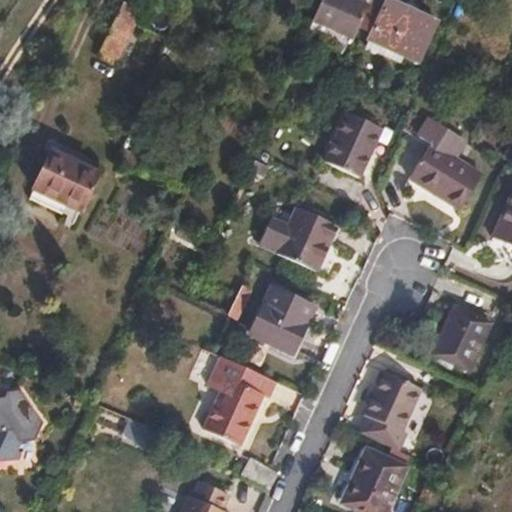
[(360,24),(370,0),(321,0),(313,20),(353,38),(360,24)]
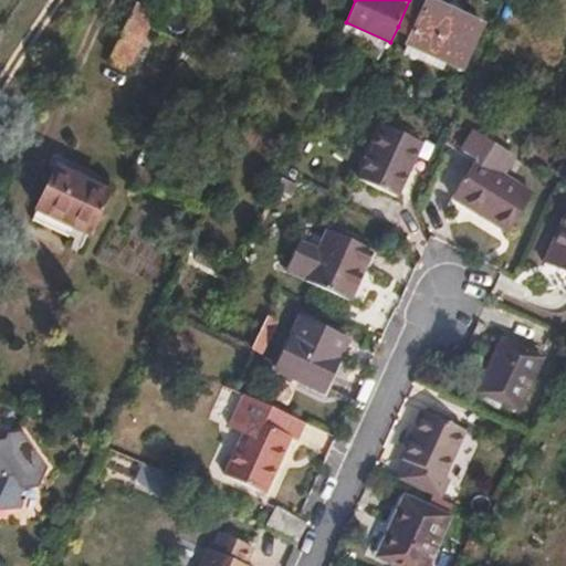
[(482,22),(436,0),(409,0),(398,27),(411,33),(408,40),(460,66),(482,22)]
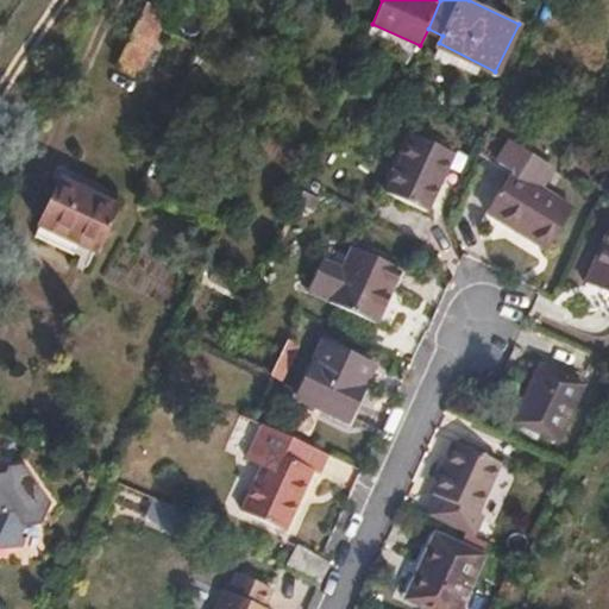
[(145,6),(138,22),(158,30),(164,17),(145,6)]
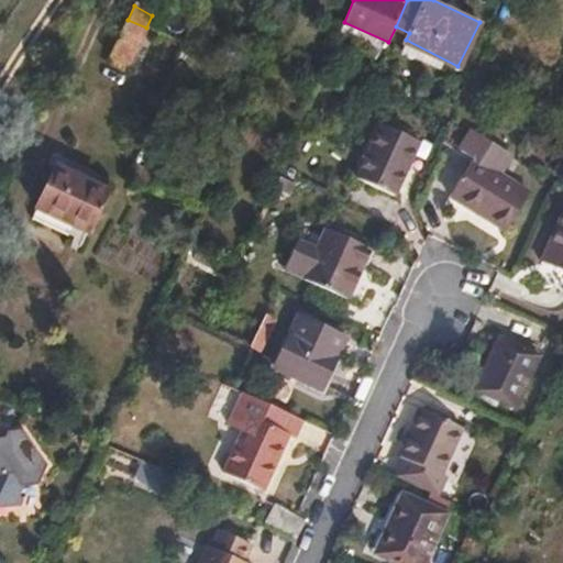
[(146,28),(128,20),(110,56),(129,65),(146,28)]
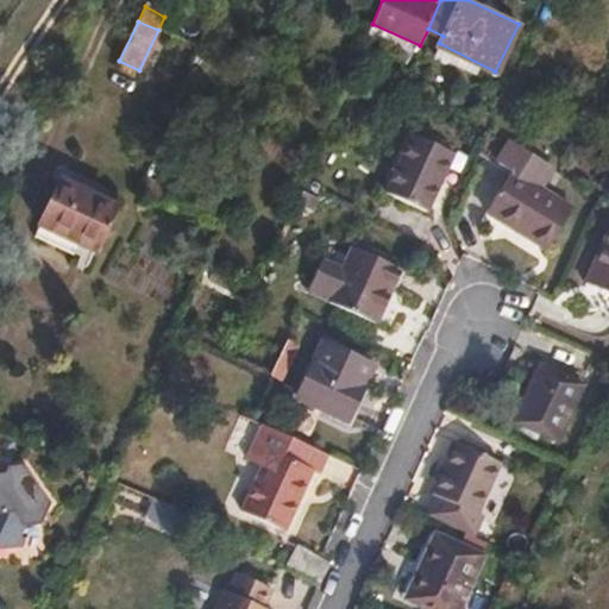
[(453,154),(409,138),(389,199),(429,214),(453,154)]
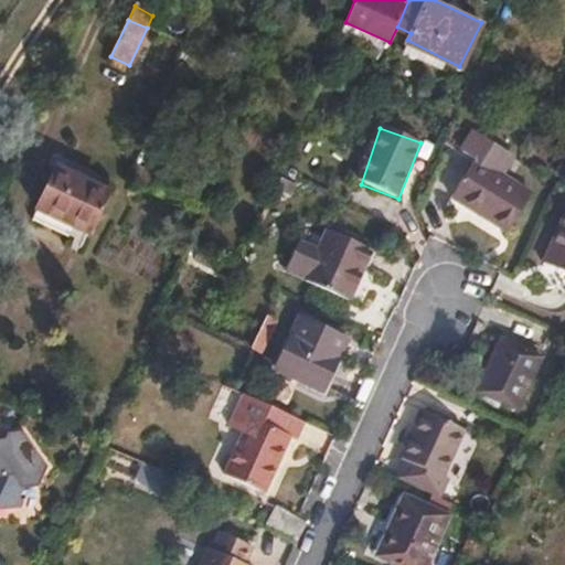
[(532,188),(477,152),(451,191),(508,226),(532,188)]
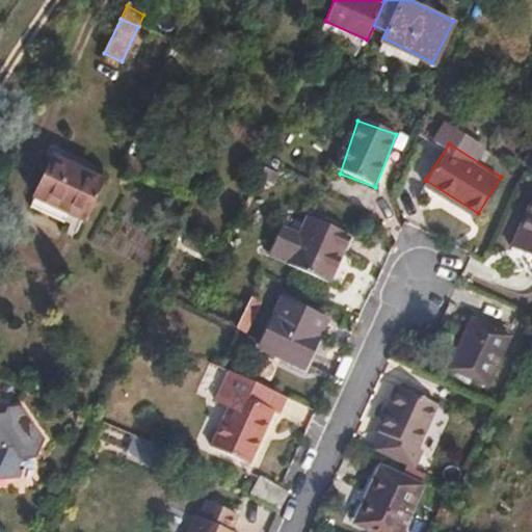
[(101,179),(53,156),(35,194),(82,217),(101,179)]
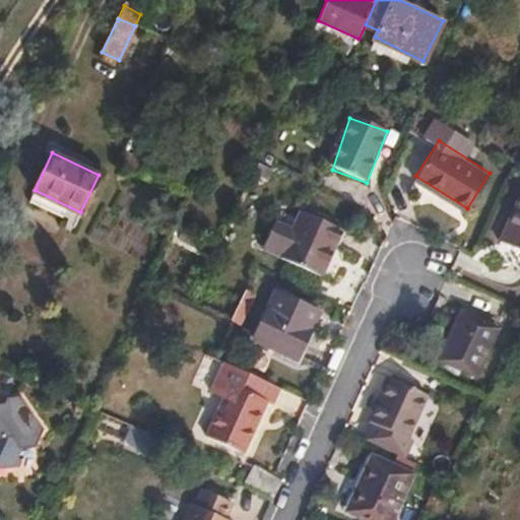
[(519,193),(500,240),(519,248),(519,193)]
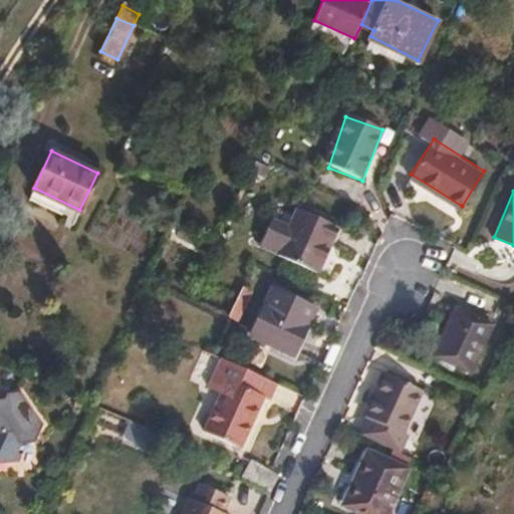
[(288,231),(269,221),(261,237),(281,246),(276,256),(315,274),(336,228),(298,210),(288,231)]
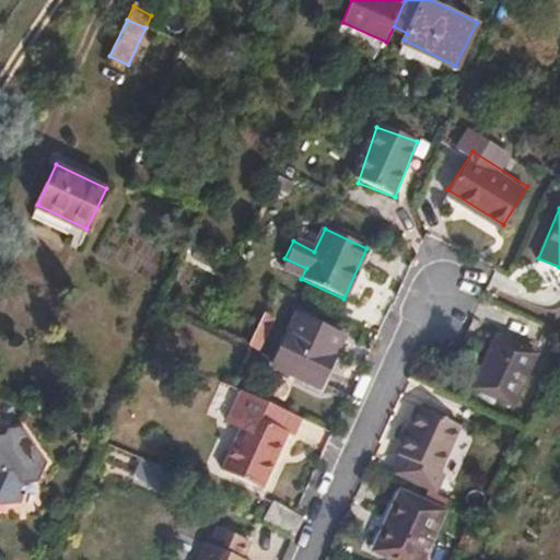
[(343,338),(298,316),(275,368),(319,388),(343,338)]
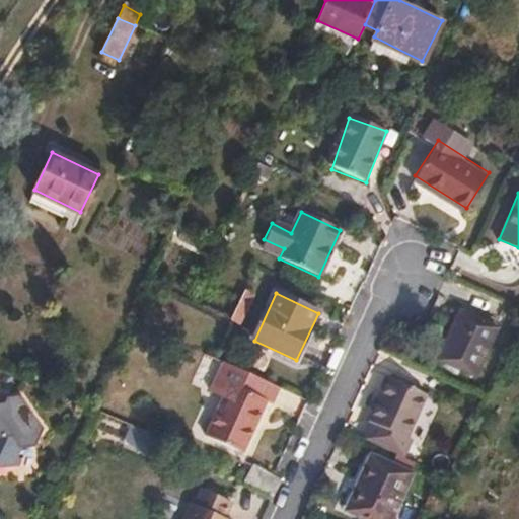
[(498,329),(462,310),(439,359),(475,377),(498,329)]
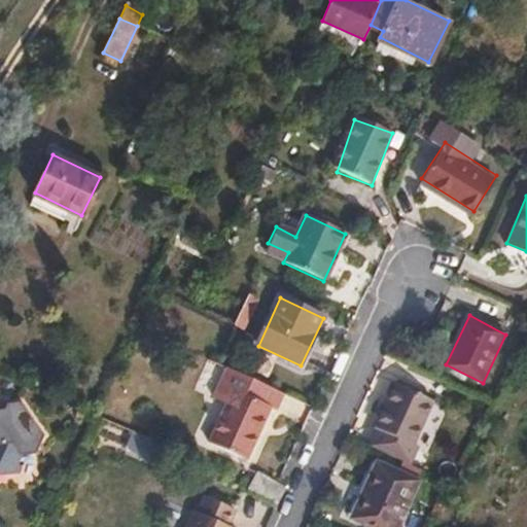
[(272,389),(223,367),(208,398),(223,405),(206,441),(244,460),(270,408),(265,405),(272,389)]
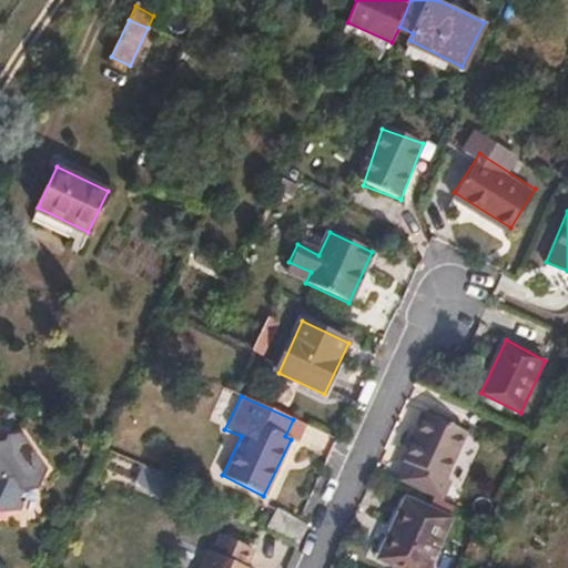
[(409,465),(402,482),(438,499),(469,435),(429,415),(407,463),(409,465)]
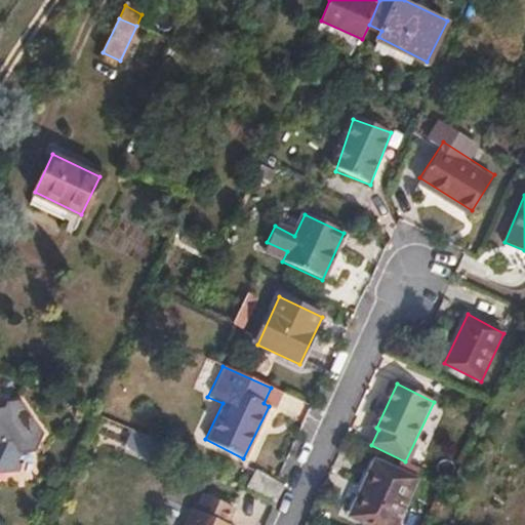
[(40,404),(0,405),(0,472),(21,473),(30,456),(46,458),(57,438),(40,404)]
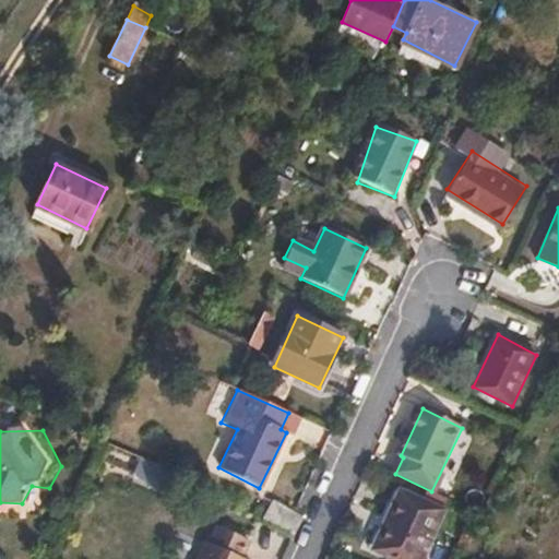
[(403,494),(390,520),(383,516),(370,546),(399,558),(424,558),(445,514),(403,494)]
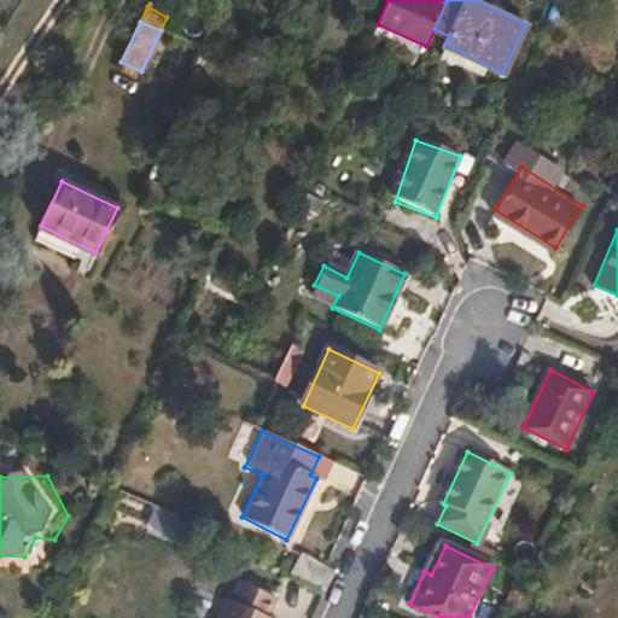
[(296,573),(327,592),(338,570),(327,566),(304,555),(296,573)]
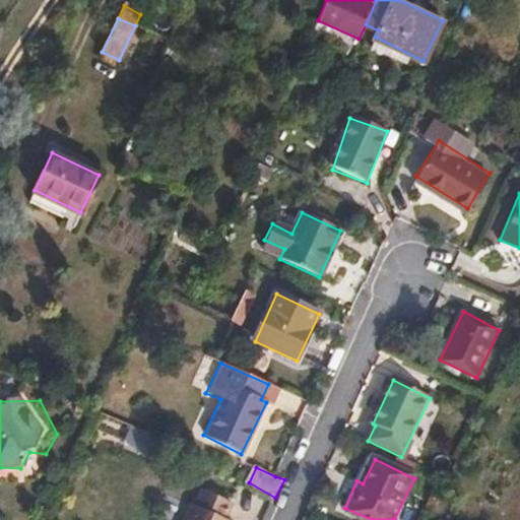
[(204,494),(197,509),(192,508),(186,519),(224,519),(232,506),(204,494)]
